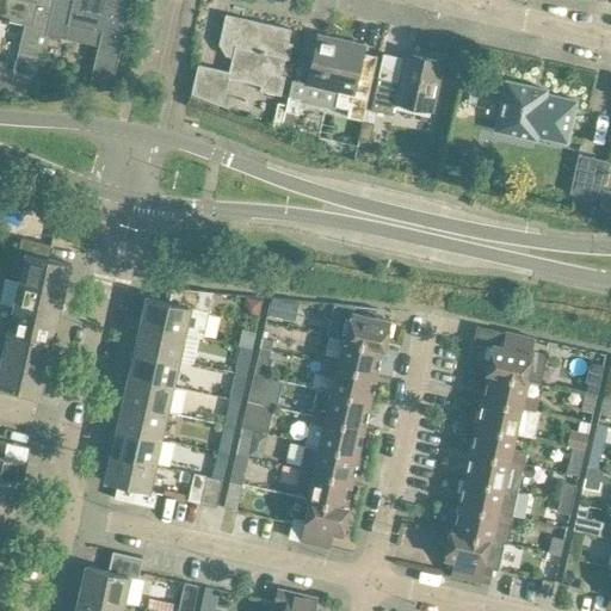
[(0,0),(0,18),(24,24),(13,71),(1,68),(0,73),(0,93),(17,97),(17,96),(31,98),(34,84),(45,35),(53,0),(0,0)]
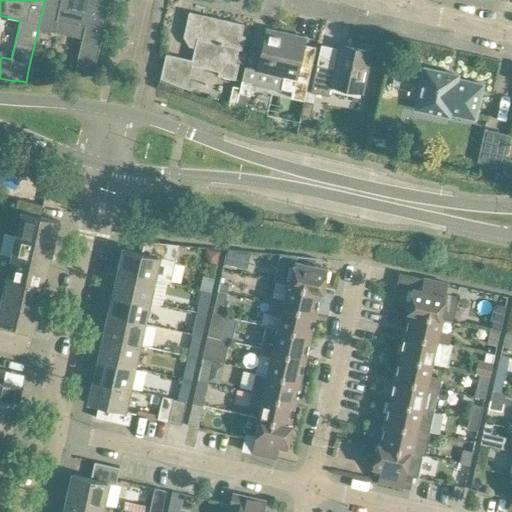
[(76,66),(95,63),(96,63),(109,0),(44,0),(38,29),(54,33),(57,20),(85,27),(76,66)]
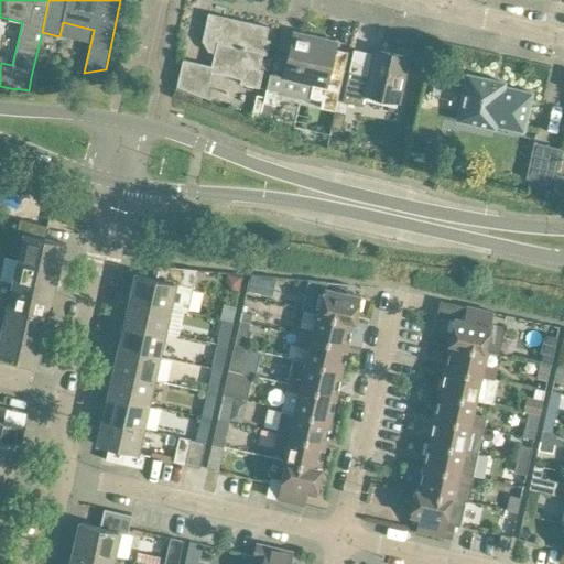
[(214,53),(210,67),(241,74),(239,84),(259,88),(262,71),(259,69),(262,54),(267,55),(270,40),(266,39),(269,26),(221,17),(221,20),(207,17),(202,41),(208,52),(214,53)]
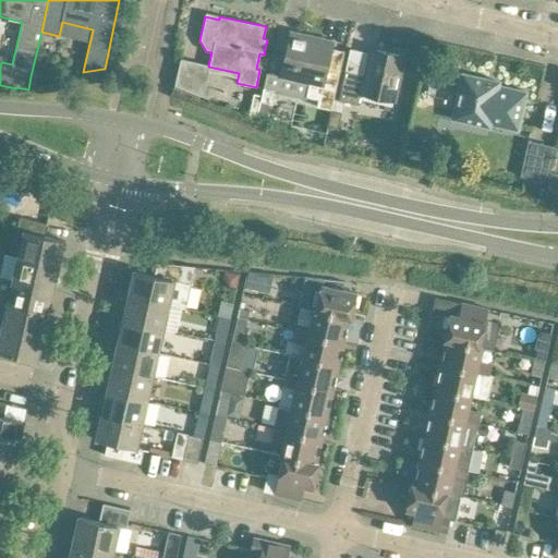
[(316,107),(330,110),(343,51),(331,48),(332,40),(290,31),(280,77),(308,84),(306,96),(318,99),(316,107)]
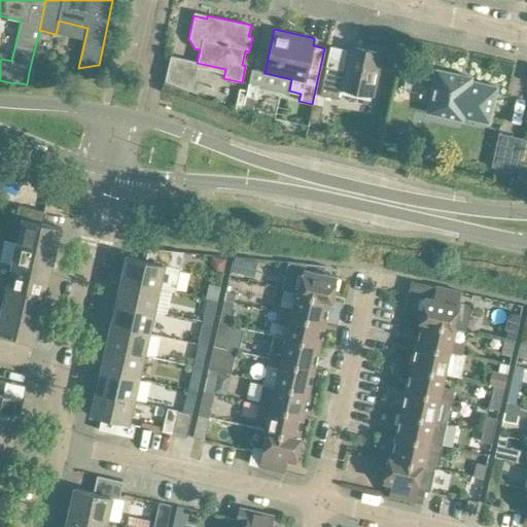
[(338,99),(341,89),(373,96),(382,53),(349,45),(344,71),(326,67),(319,95),(338,99)]
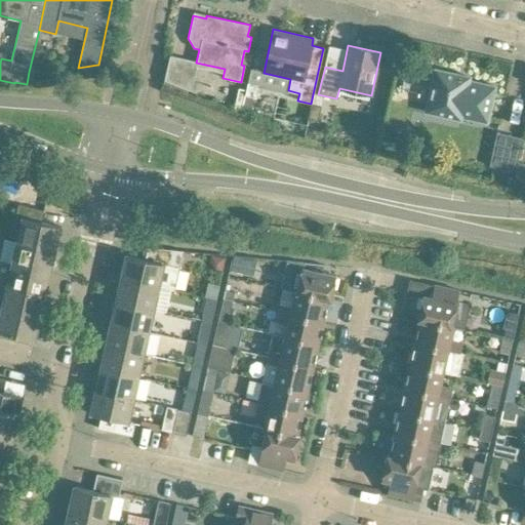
[(164,80),(191,91),(197,67),(185,64),(185,63),(183,59),(183,58),(169,55),(164,80)]
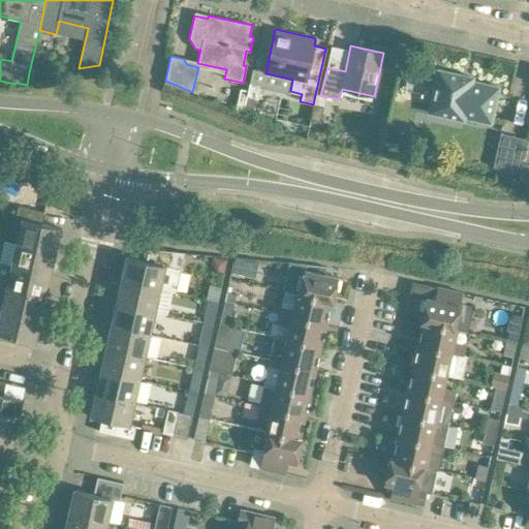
[(464,120),(464,118),(491,124),(499,88),(472,82),(473,78),(438,70),(429,113),(464,120)]
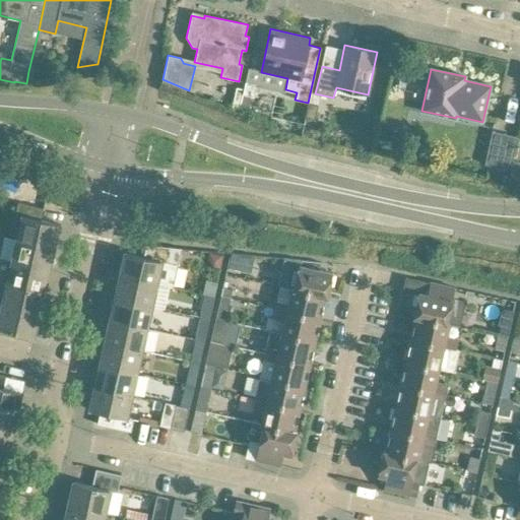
[(257,84),(245,81),(244,88),(242,94),(254,98),(257,84)]
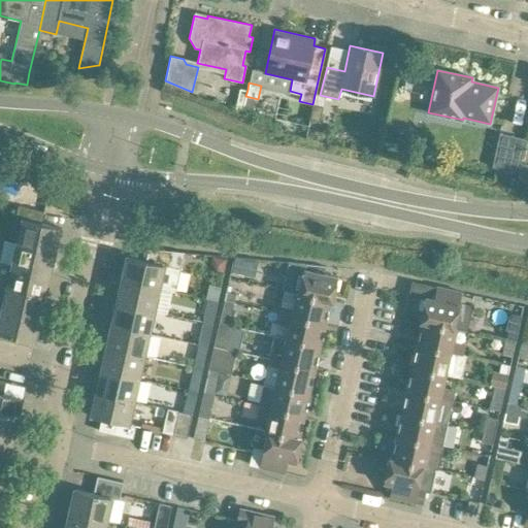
[(240,89),(234,112),(242,114),(245,96),(248,90),(240,89)]
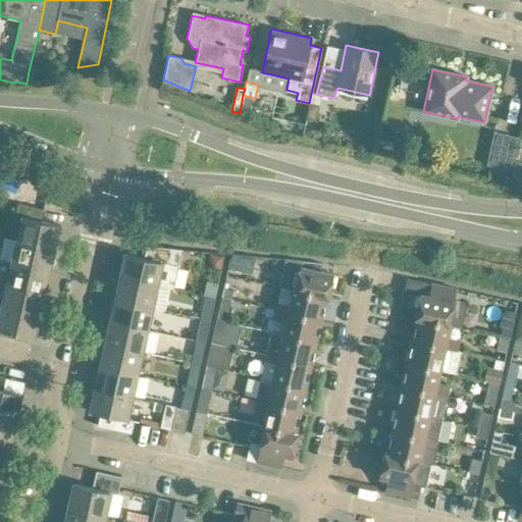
[(315,120),(319,105),(309,103),(306,118),(315,120)]
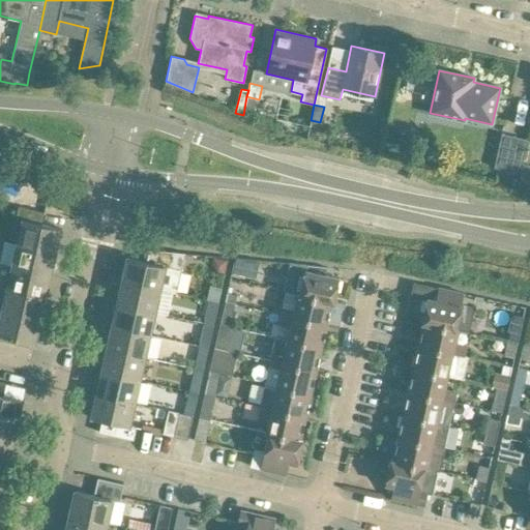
[(520,174),(528,140),(501,134),(494,168),(520,174)]
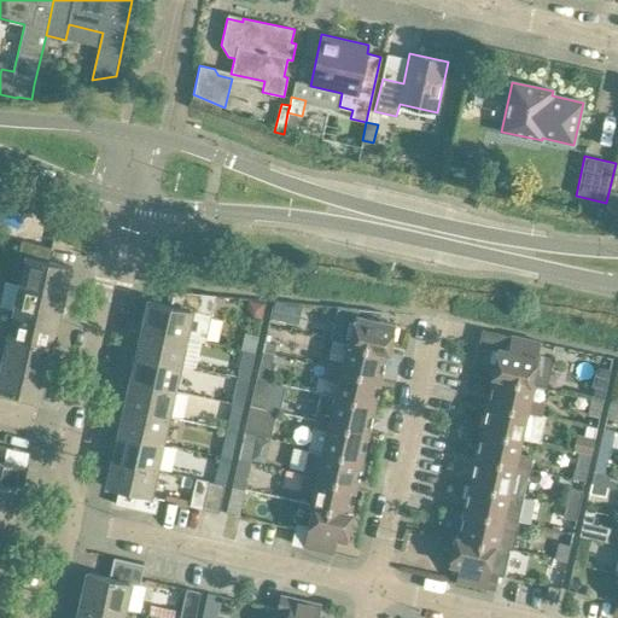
[(0,202),(0,220),(18,227),(24,213),(0,202)]
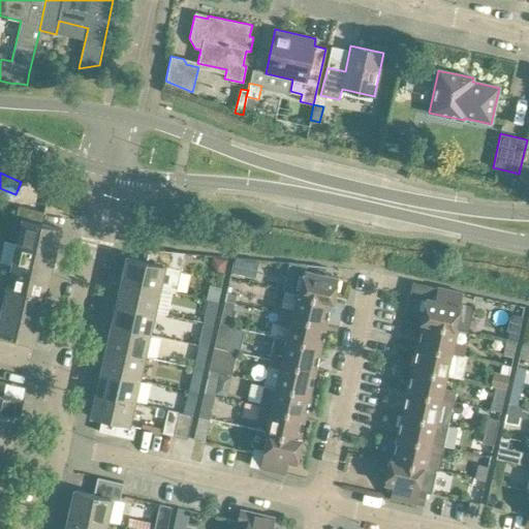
[(22,220),(17,243),(56,251),(60,229),(62,229),(62,228),(41,224),(44,212),(19,206),(16,218),(22,220)]
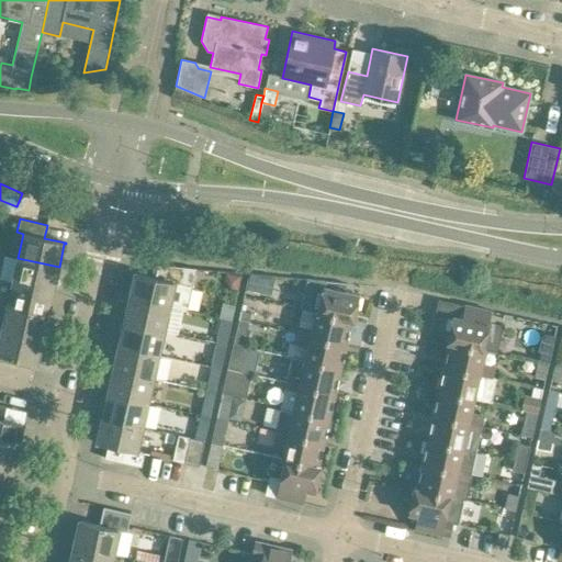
[(54,291),(59,267),(18,258),(12,282),(54,291)]
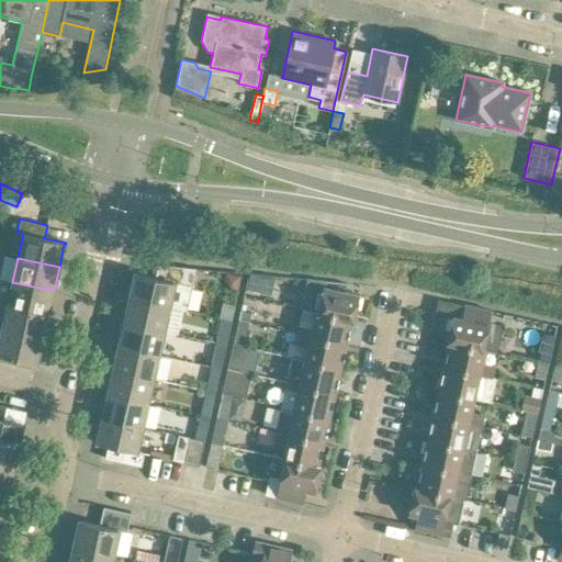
[(134,273),(128,298),(170,307),(187,312),(197,269),(158,265),(155,278),(134,273)]
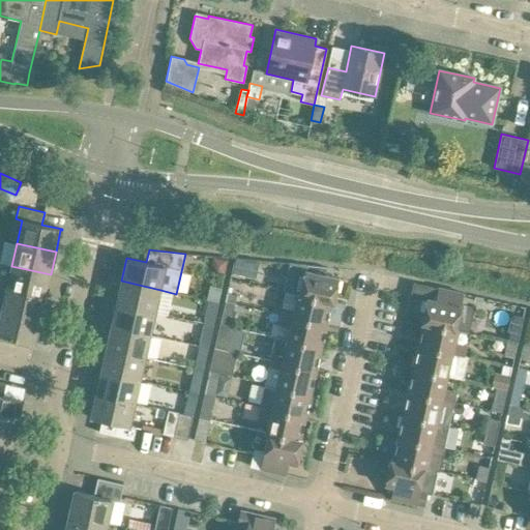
[(232,272),(244,274),(246,261),(235,258),(232,272)]
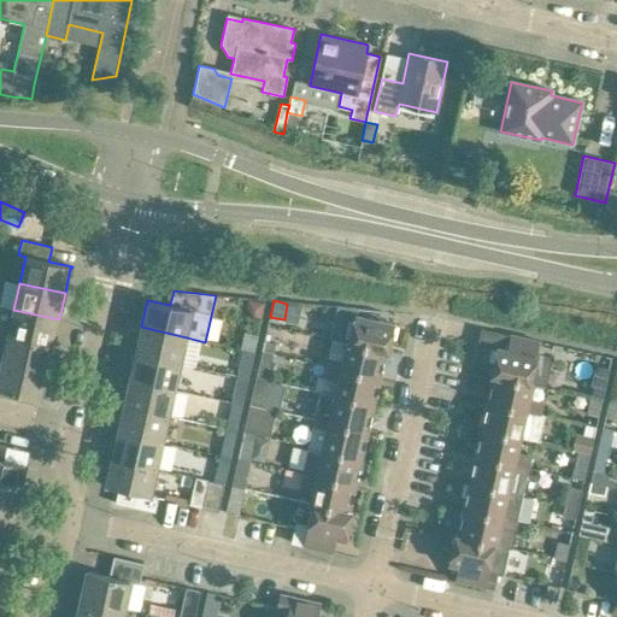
[(248,303),(247,310),(253,319),(260,321),(264,305),(248,303)]
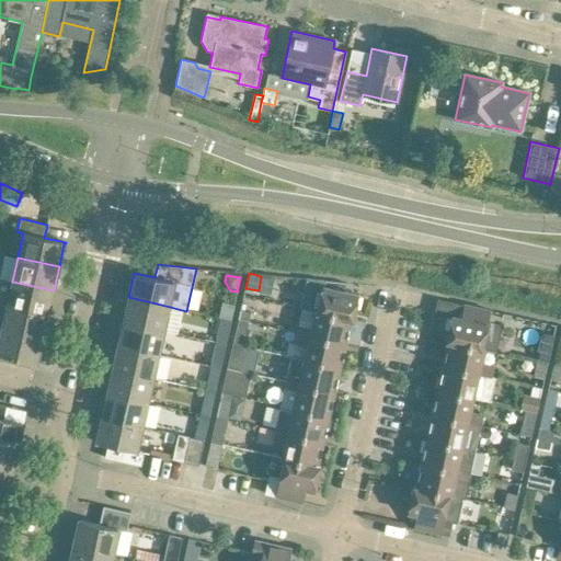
[(306,278),(300,308),(301,308),(315,311),(353,320),(358,294),(344,290),(345,283),(306,278)]
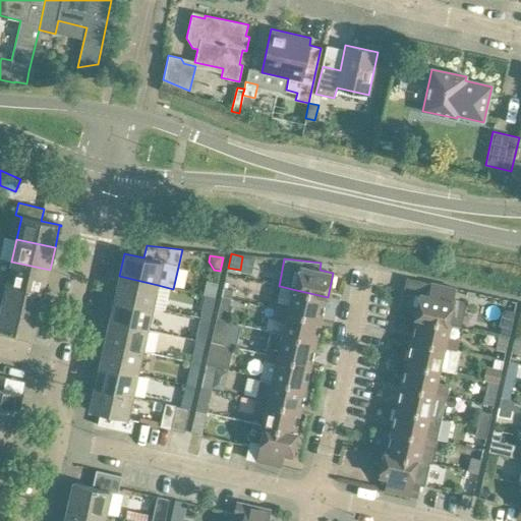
[(11,262),(6,284),(45,292),(50,270),(11,262)]
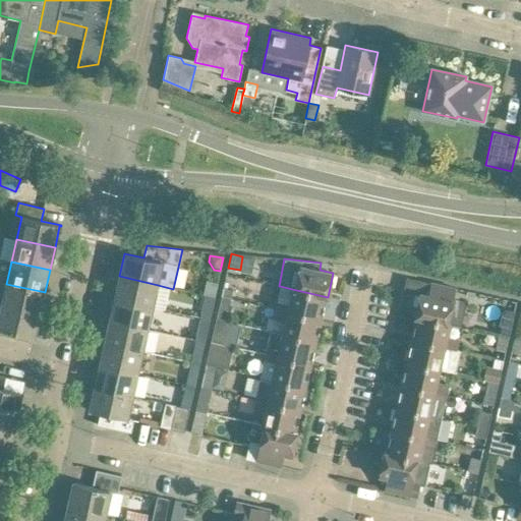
[(119,276),(114,298),(153,307),(158,285),(119,276)]
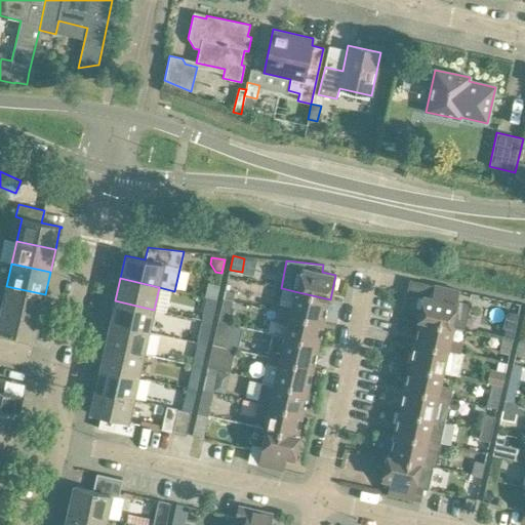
[(456,301),(458,290),(434,285),(431,296),(422,295),(417,319),(453,327),(465,329),(469,309),(465,304),(456,301)]
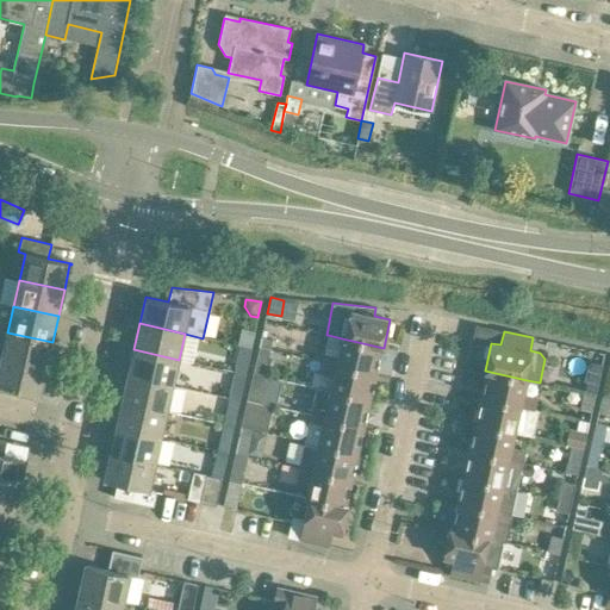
[(7,332),(1,359),(47,368),(53,342),(7,332)]
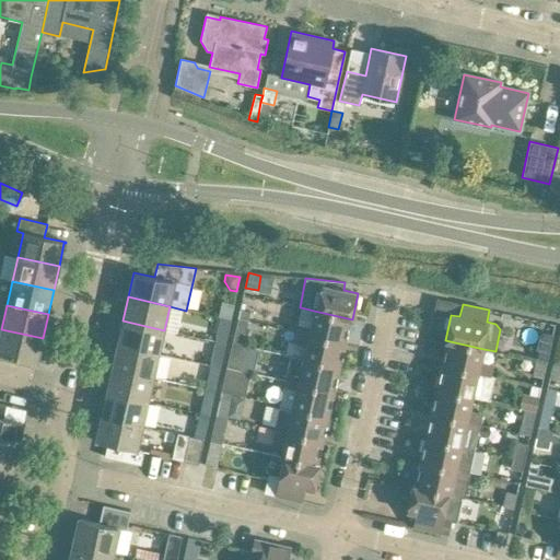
[(240,308),(237,318),(247,322),(251,311),(240,308)]
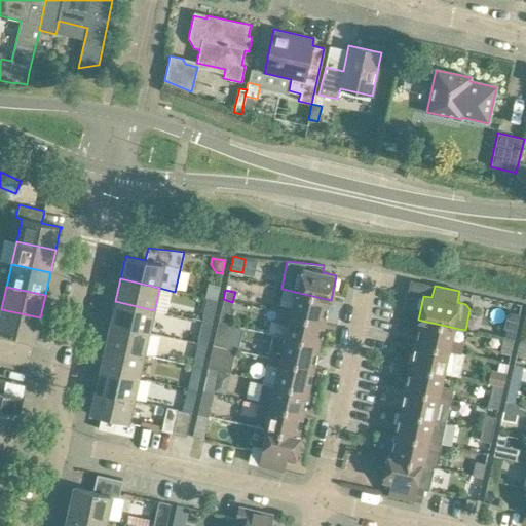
[(279,304),(277,311),(324,322),(329,300),(331,300),(295,292),(292,307),(279,304)]
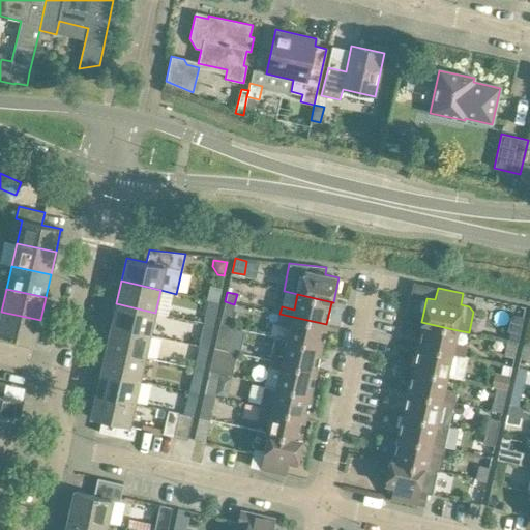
[(210,301),(206,316),(215,317),(218,302),(210,301)]
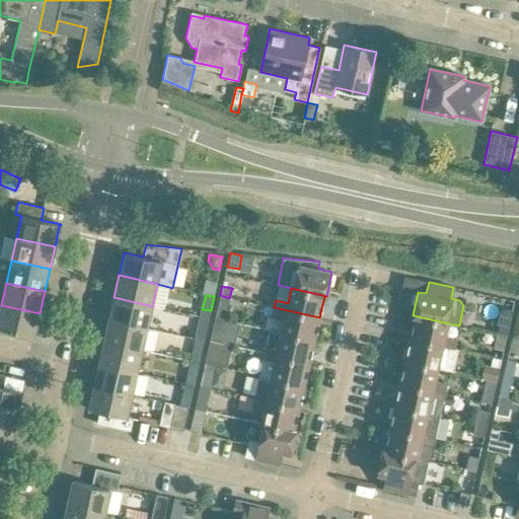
[(220,295),(215,317),(224,320),(229,298),(220,295)]
